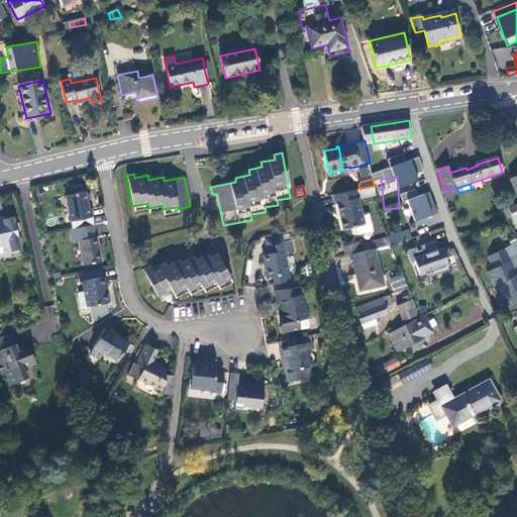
[(374,186),(359,189),(360,194),(365,198),(376,195),(374,186)]
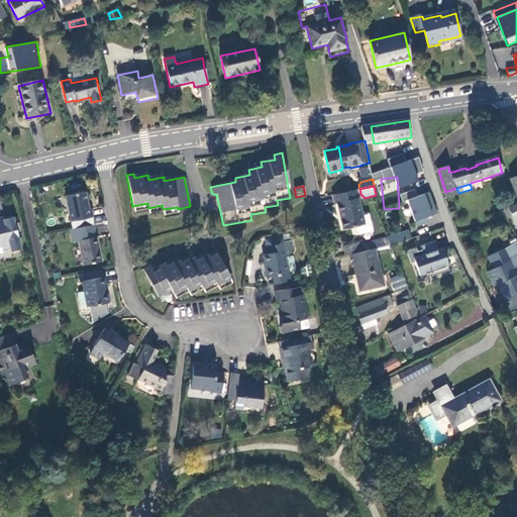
[(445,192),(444,192),(446,197),(458,193),(456,188),(445,192)]
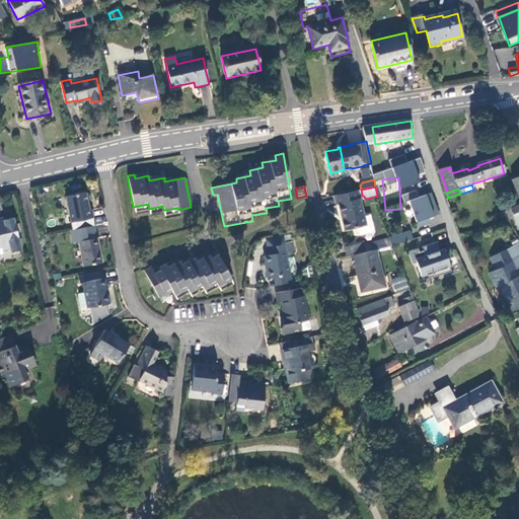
[(403,202),(419,197),(416,190),(401,195),(403,202)]
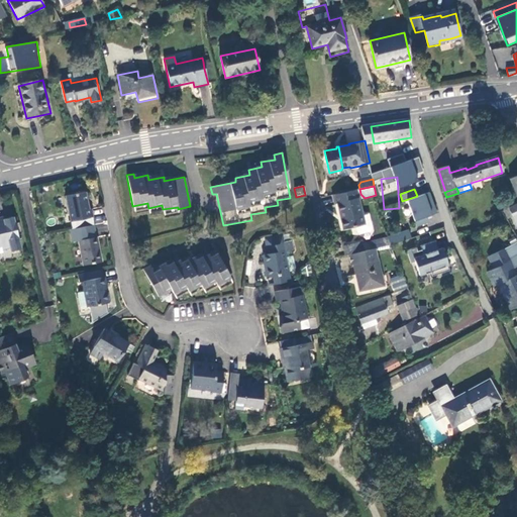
[(347,192),(354,227),(356,227),(357,232),(362,235),(371,232),(373,229),(370,215),(363,216),(357,195),(356,190),(347,192)]
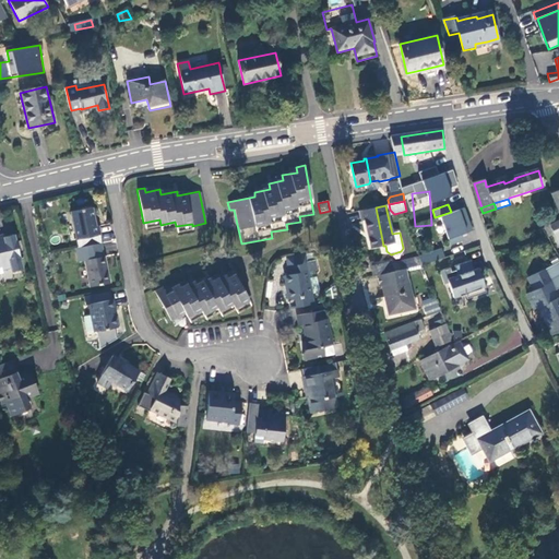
[(95,227),(91,207),(70,212),(75,240),(76,247),(91,245),(92,245),(90,237),(98,235),(99,235),(97,226),(95,227)]
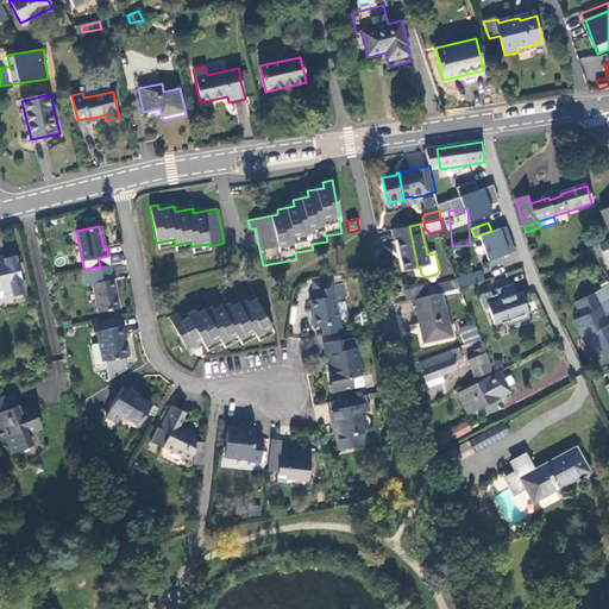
[(409,226),(393,231),(395,242),(399,240),(406,271),(418,268),(409,226)]
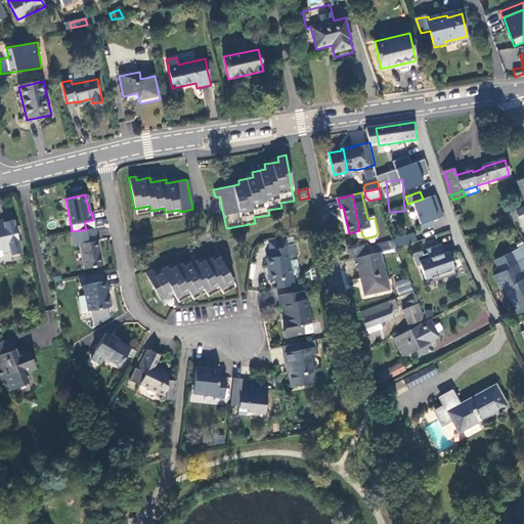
[(523,206),(519,209),(515,211),(517,215),(521,214),(519,210),(523,208),(523,206)]
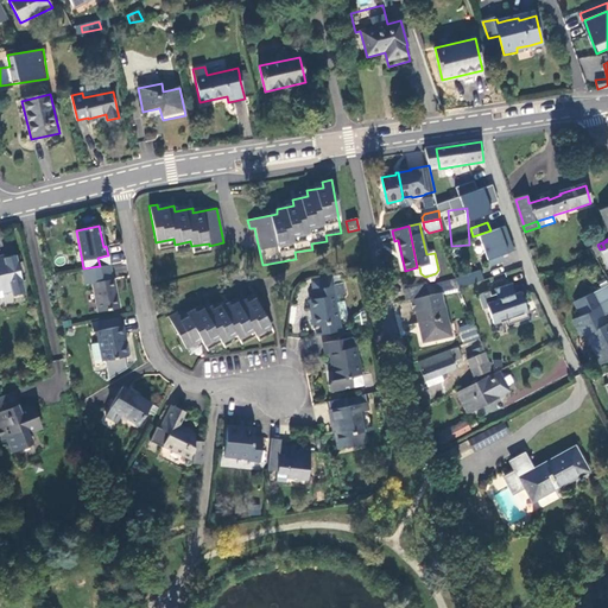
[(506,266),(499,241),(486,245),(494,271),(506,266)]
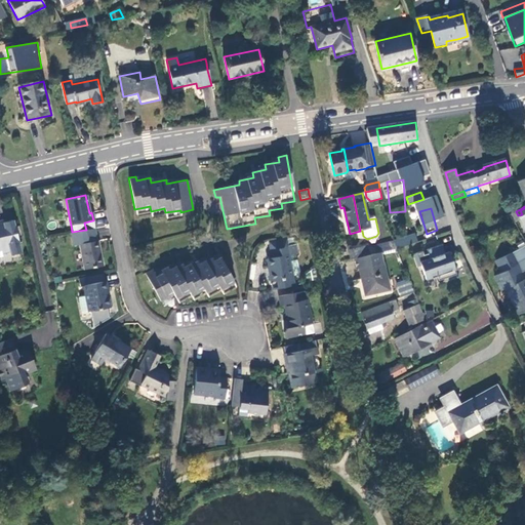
[(10,251),(11,256),(22,253),(13,219),(4,221),(3,219),(0,219),(0,248),(1,248),(2,253),(10,251)]
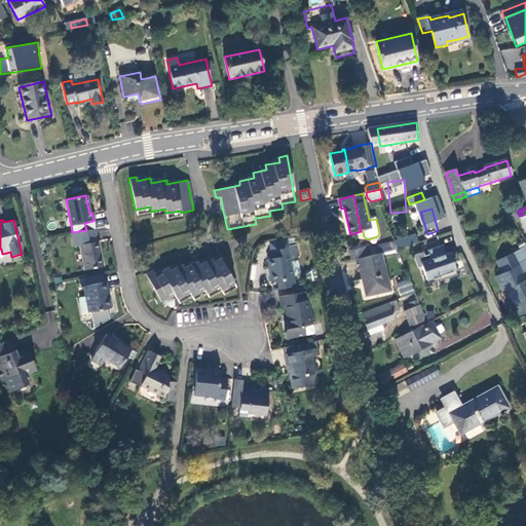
[(94,228),(92,221),(84,223),(86,230),(92,229),(94,228)]
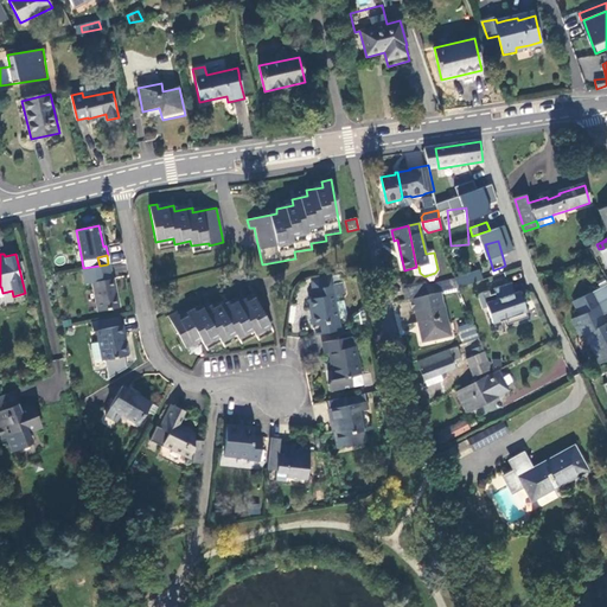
[(96,311),(119,307),(113,278),(112,278),(108,263),(107,264),(100,266),(98,266),(83,268),(82,269),(85,283),(91,282),(96,311)]
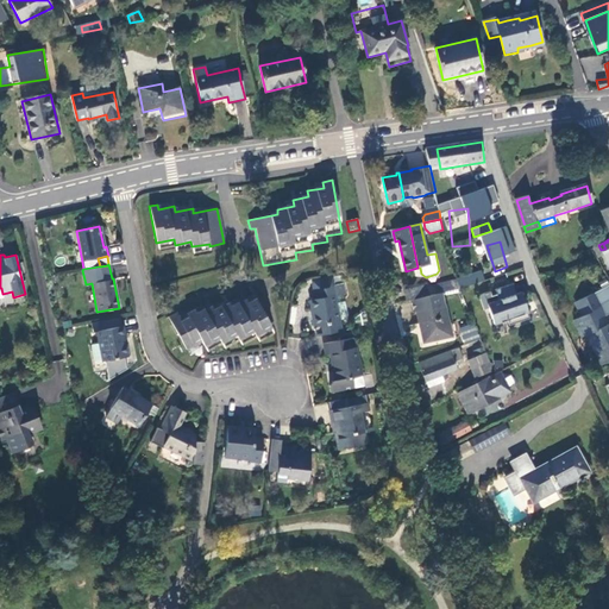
[(460,289),(484,282),(481,271),(456,278),(456,280),(460,289)]
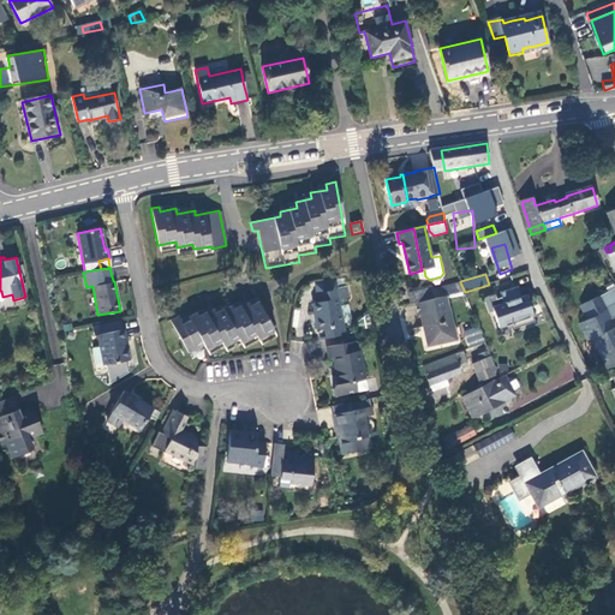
[(527,294),(519,276),(505,284),(503,280),(490,284),(491,285),(494,292),(501,288),(507,303),(527,294)]
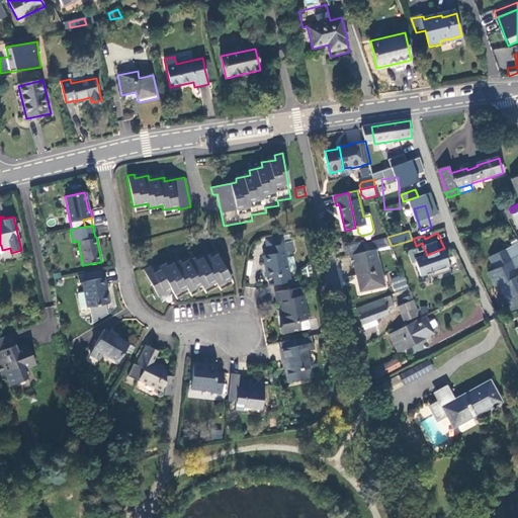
[(283,244),(281,234),(264,238),(266,247),(283,244)]
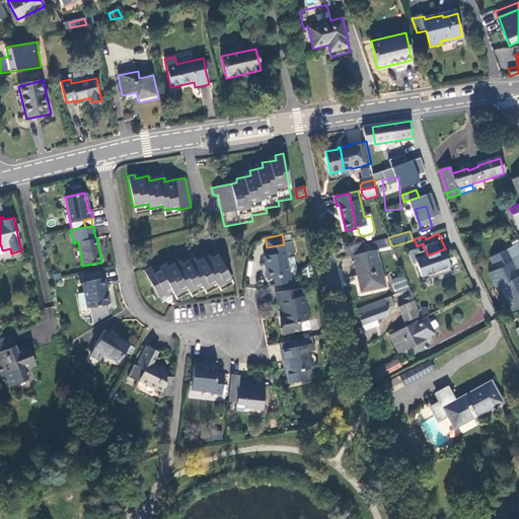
[(375,250),(392,246),(388,238),(371,242),(372,250),(375,250)]
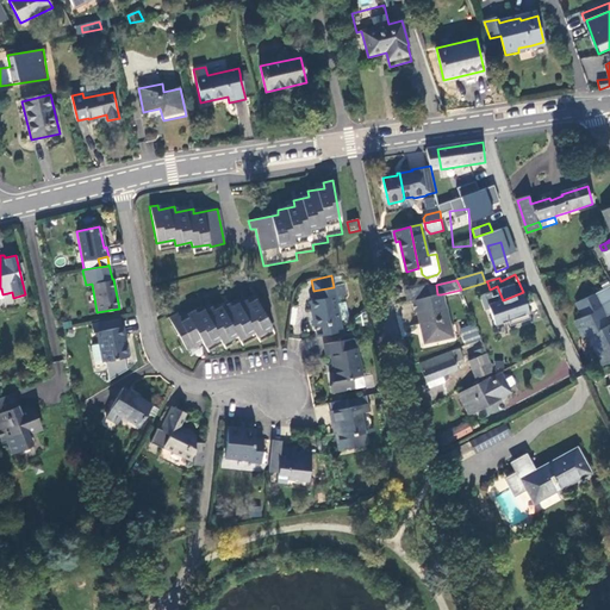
[(490,290),(487,282),(461,291),(464,298),(481,292),(481,293),(490,290)]
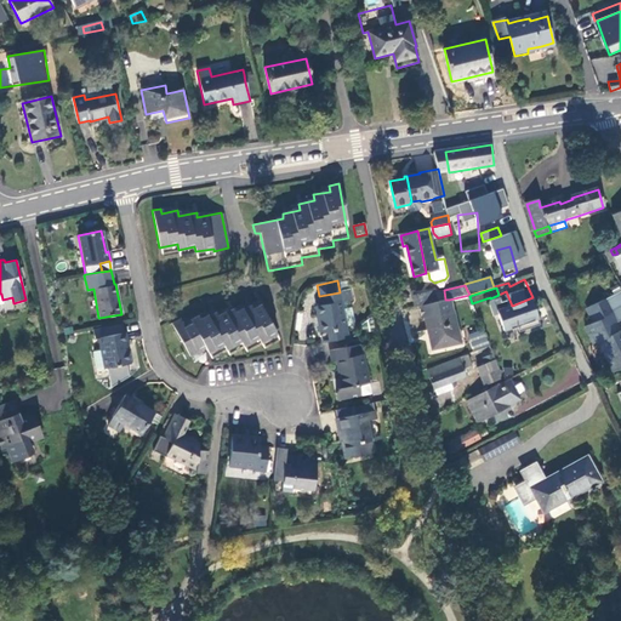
[(348,290),(340,292),(319,296),(320,305),(315,306),(320,334),(319,336),(322,343),(346,339),(343,328),(353,325),(349,307),(345,308),(340,308),(339,301),(343,300),(349,298),(348,290)]
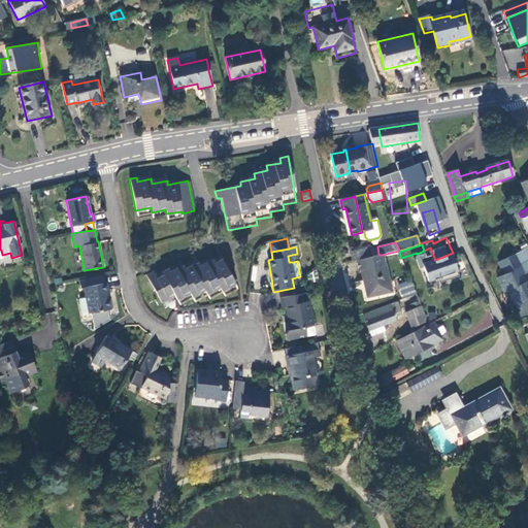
[(351,253),(354,261),(356,260),(359,260),(367,258),(366,249),(351,253)]
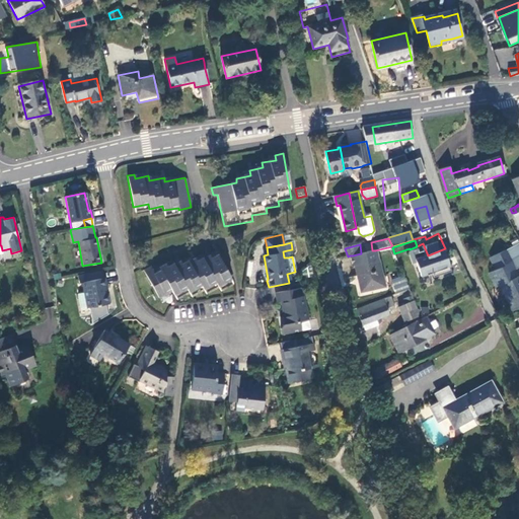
[(353,255),(355,267),(361,292),(384,287),(378,261),(377,262),(375,250),(372,250),(366,252),(361,253),(353,255)]
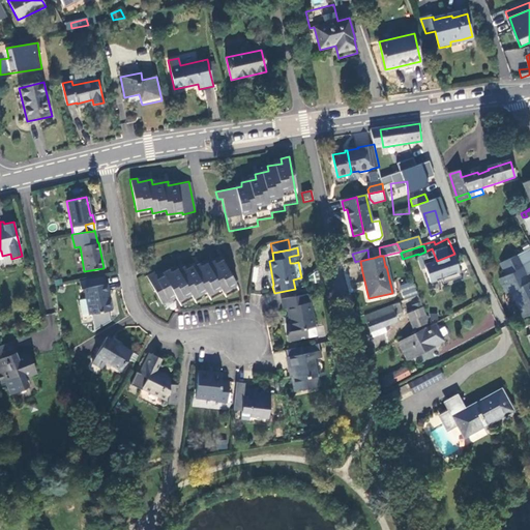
[(147,274),(160,304),(174,298),(175,301),(189,295),(190,298),(204,292),(206,295),(219,289),(221,292),(234,286),(222,260),(215,263),(213,259),(200,266),(198,262),(185,269),(183,266),(170,272),(168,268),(154,275),(153,272),(147,274)]
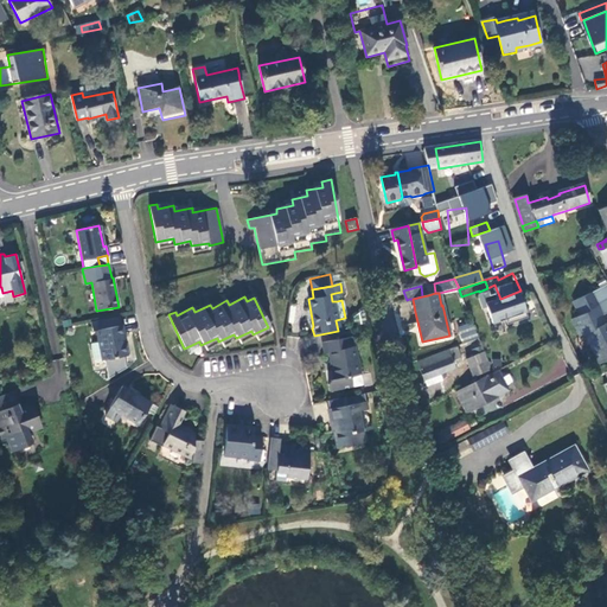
[(484,306),(468,312),(472,320),(486,314),(484,306)]
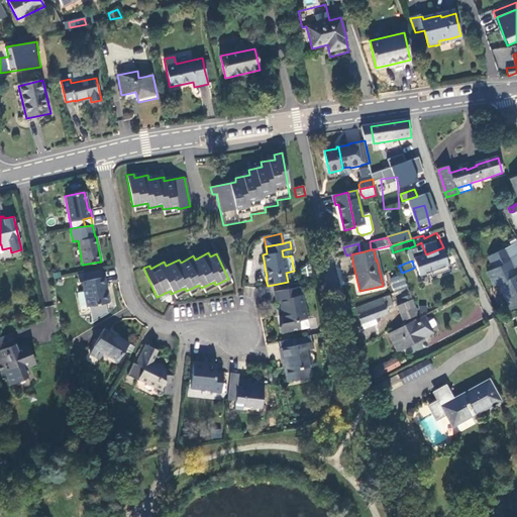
[(516,275),(516,276),(510,262),(488,272),(495,287),(499,284),(511,310),(516,306),(516,275)]
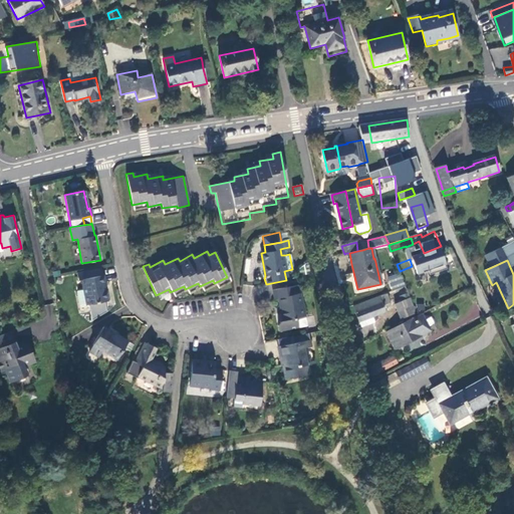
[(305,269),(298,270),(299,276),(309,274),(307,264),(304,265),(305,269)]
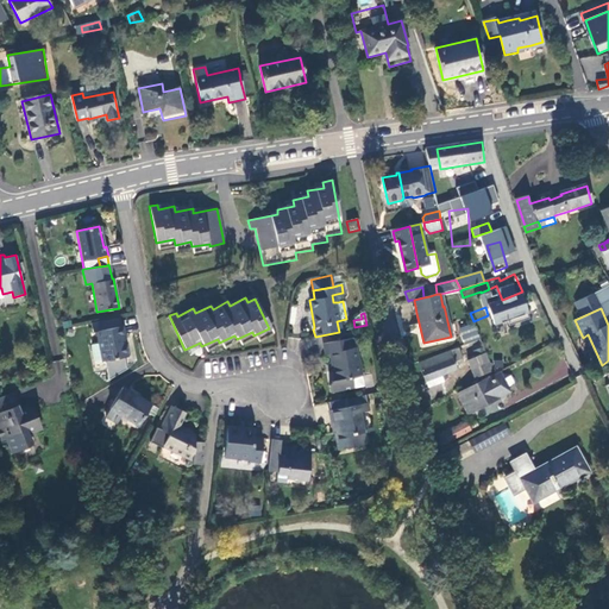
[(121,326),(119,318),(102,320),(105,330),(121,326)]
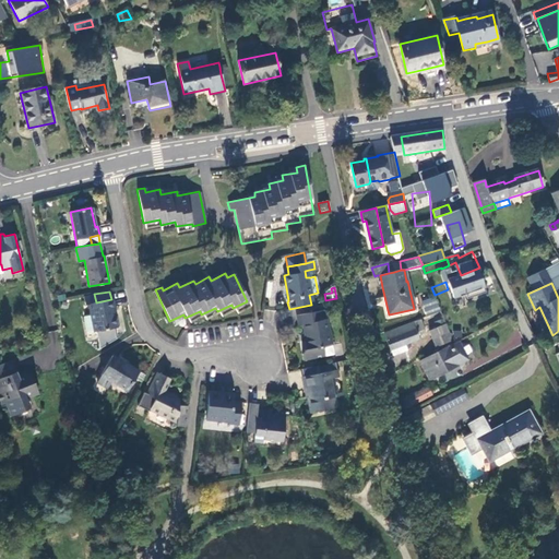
[(96,302),(94,294),(82,296),(84,306),(87,305),(93,332),(116,328),(111,309),(115,309),(113,299),(111,299),(96,302)]
